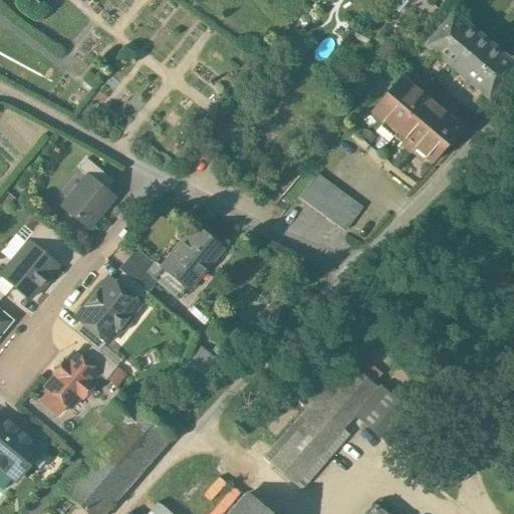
[(392,0),(391,1),(402,9),(408,0),(392,0)]
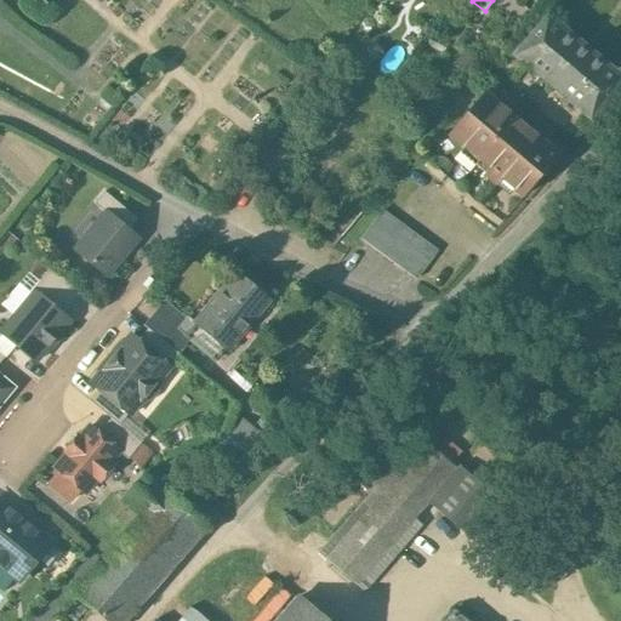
[(620,81),(620,77),(548,16),(514,56),(590,119),(620,81)]
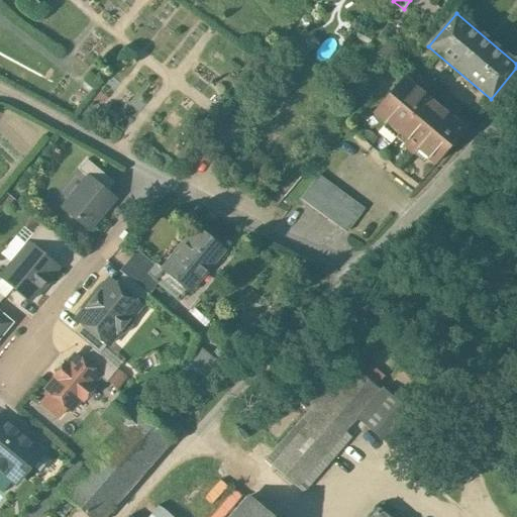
[(464,129),(403,78),(374,112),(407,139),(404,144),(414,153),(418,148),(435,164),(464,129)]
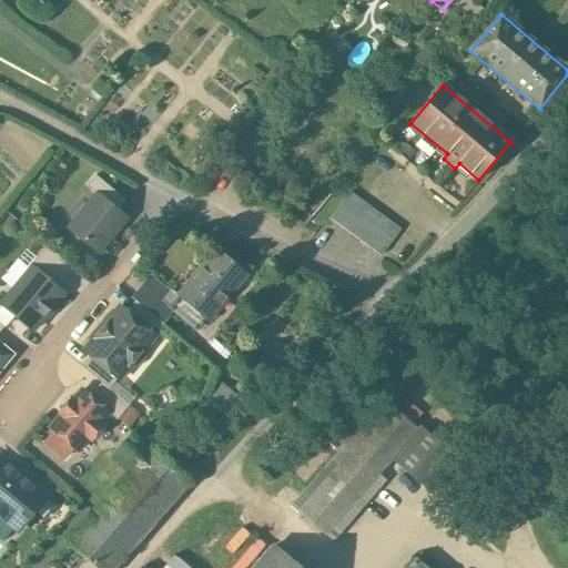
[(125,201),(94,175),(85,186),(97,195),(97,194),(118,211),(125,201)]
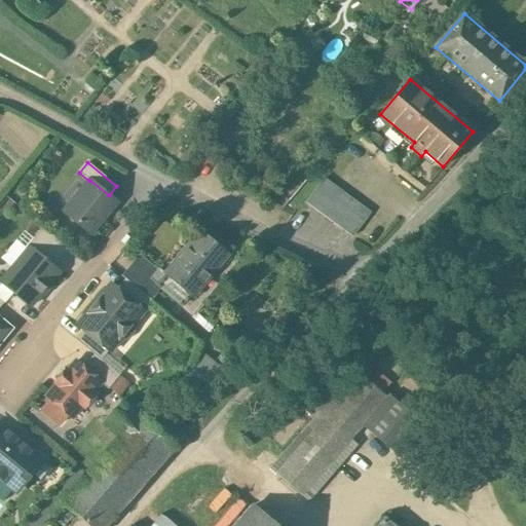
[(370,213),(324,179),(306,201),(307,201),(308,201),(353,234),(352,235),(353,235),(370,213)]
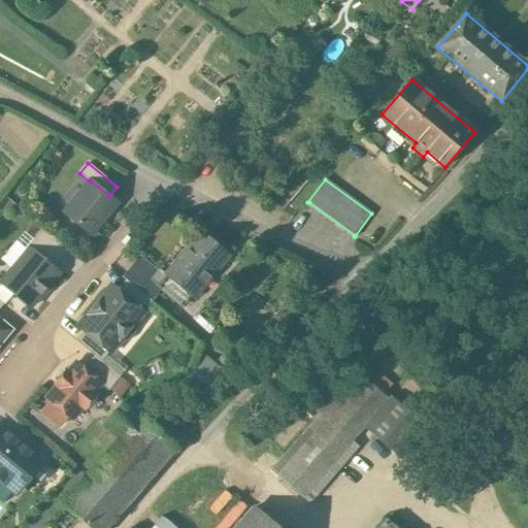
[(109,196),(90,180),(90,182),(64,212),(91,235),(117,203),(109,196)]
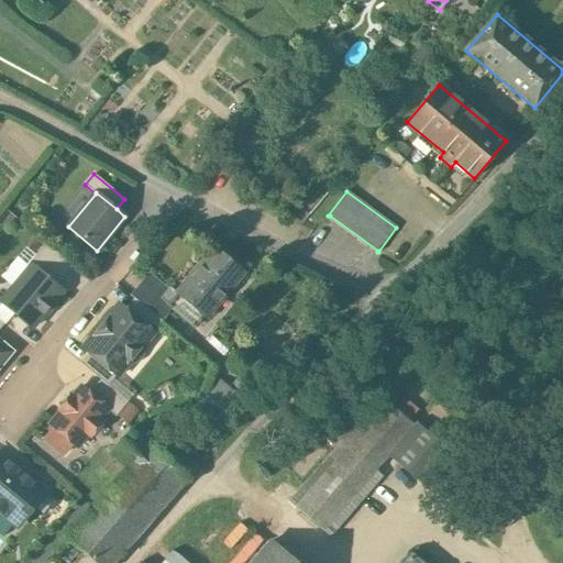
[(73,265),(46,242),(29,263),(31,265),(31,264),(56,285),(73,265)]
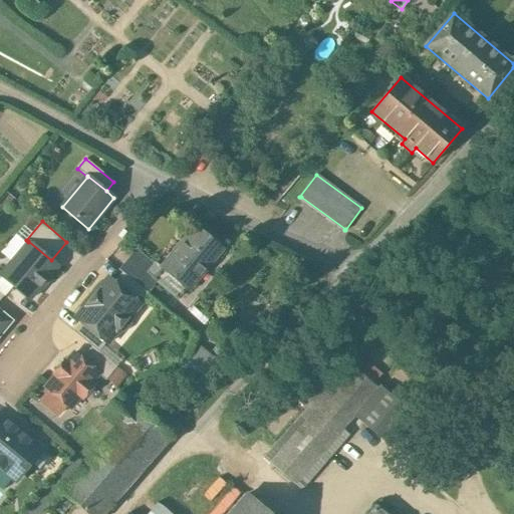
[(222,248),(196,227),(161,268),(187,290),(222,248)]
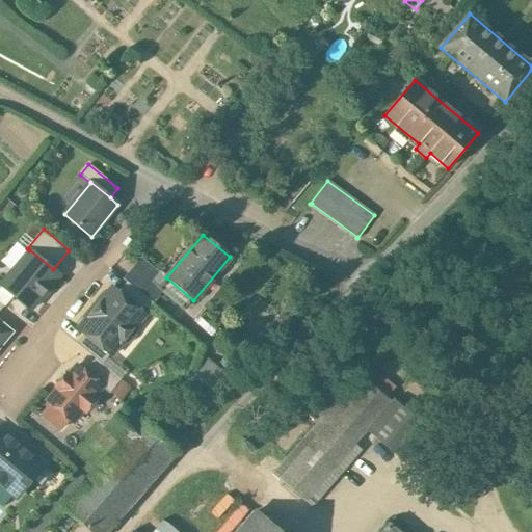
[(53,269),(29,249),(29,250),(0,285),(30,311),(59,275),(53,269)]
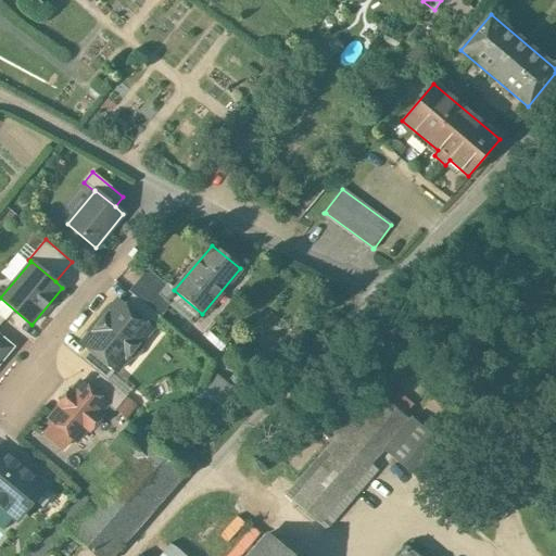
[(124,305),(150,327),(176,298),(149,275),(124,305)]
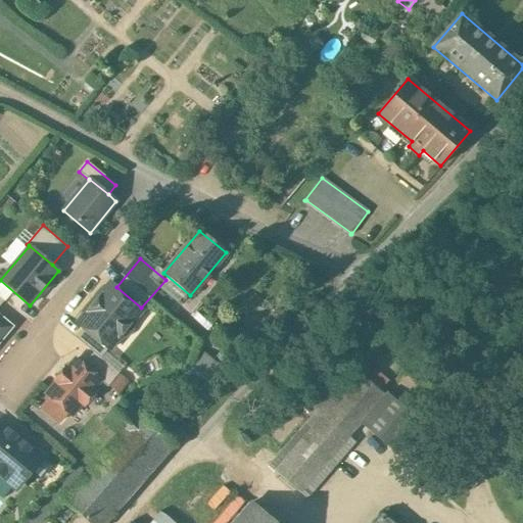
[(116,287),(110,282),(93,302),(126,330),(143,310),(141,307),(116,287)]
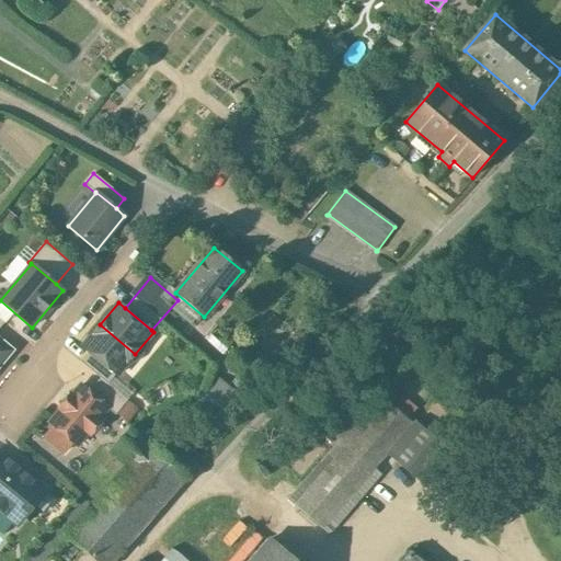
[(135,354),(100,324),(81,346),(89,352),(115,374),(117,376),(135,354)]
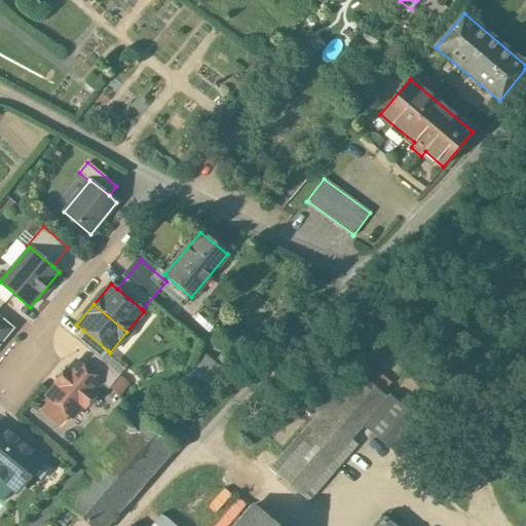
[(0,342),(11,329),(0,318),(0,342)]
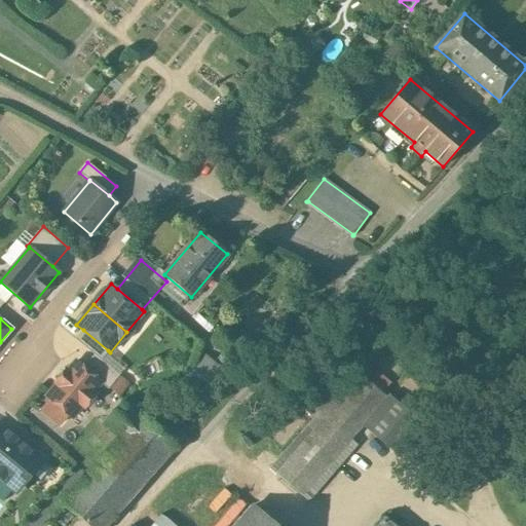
[(108,350),(83,330),(75,339),(94,354),(100,361),(108,350)]
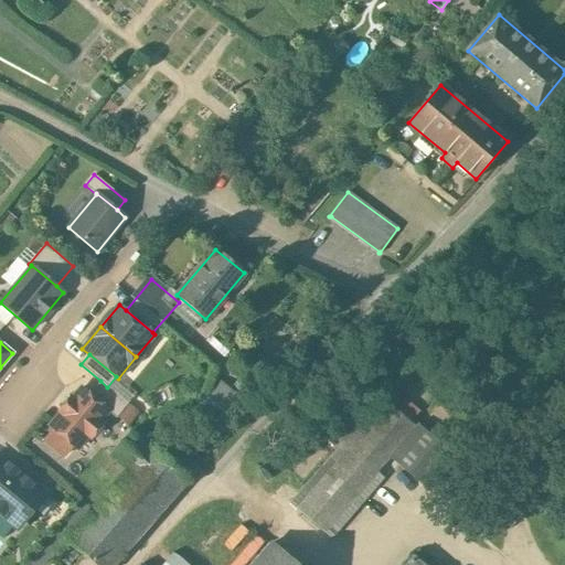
[(107,387),(100,381),(89,395),(108,411),(108,412),(116,418),(128,404),(107,387)]
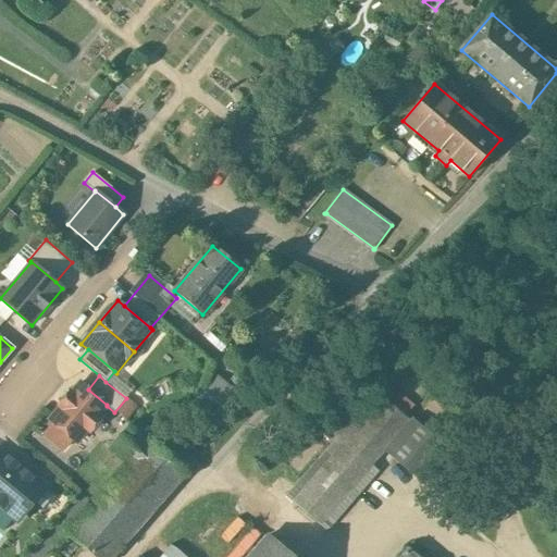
[(81,383),(71,394),(69,392),(58,405),(60,407),(49,420),(75,443),(87,429),(90,432),(101,419),(98,416),(107,406),(107,405),(88,390),(81,383)]
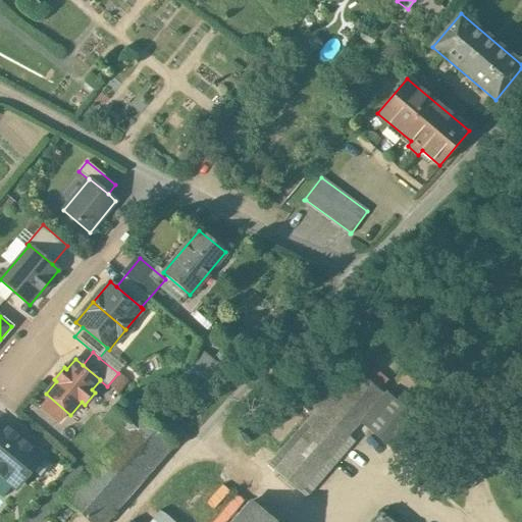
[(317,410),(269,465),(274,471),(300,492),(306,497),(354,441),(348,435),(360,423),(397,455),(423,424),(386,392),(384,395),(359,372),(334,401),(328,395),(315,409),(317,410)]
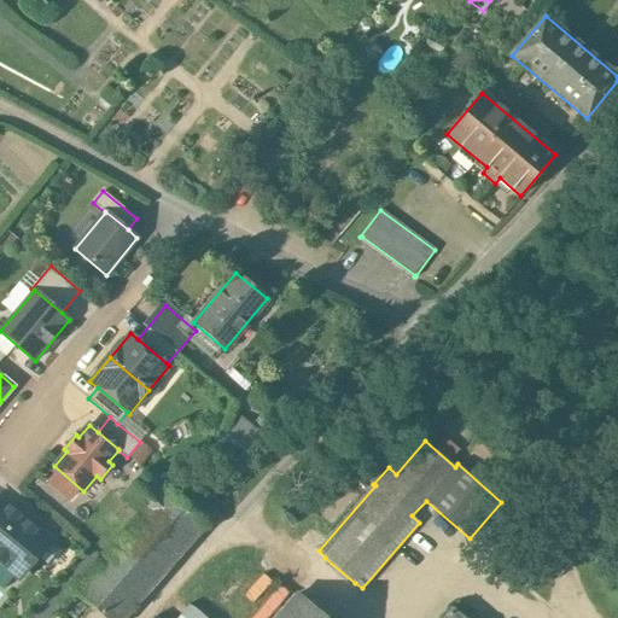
[(153,477),(134,460),(111,488),(140,512),(75,590),(105,617),(126,617),(208,524),(167,489),(153,477)]
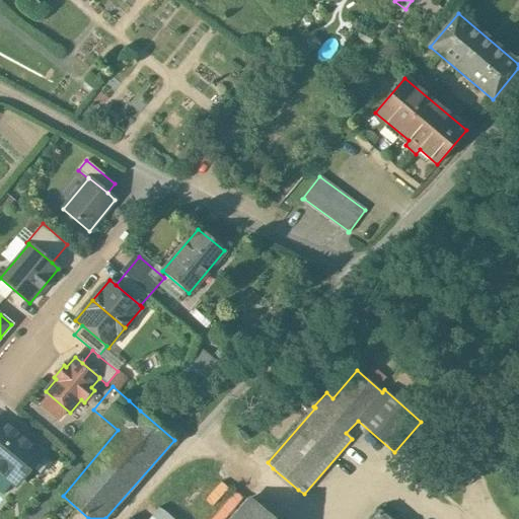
[(146,403),(134,393),(129,400),(140,411),(146,403)]
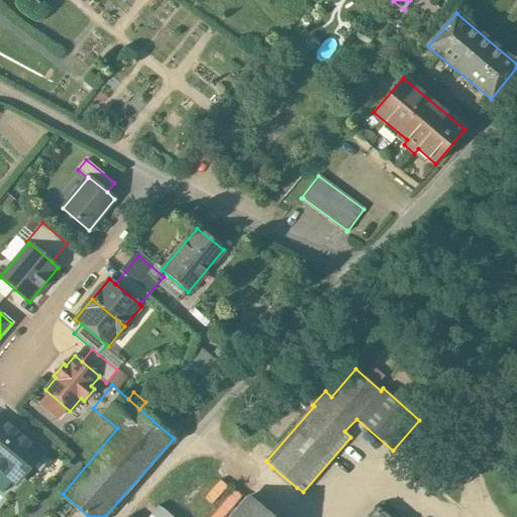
[(41,451),(6,423),(4,425),(0,421),(0,469),(16,483),(41,451)]
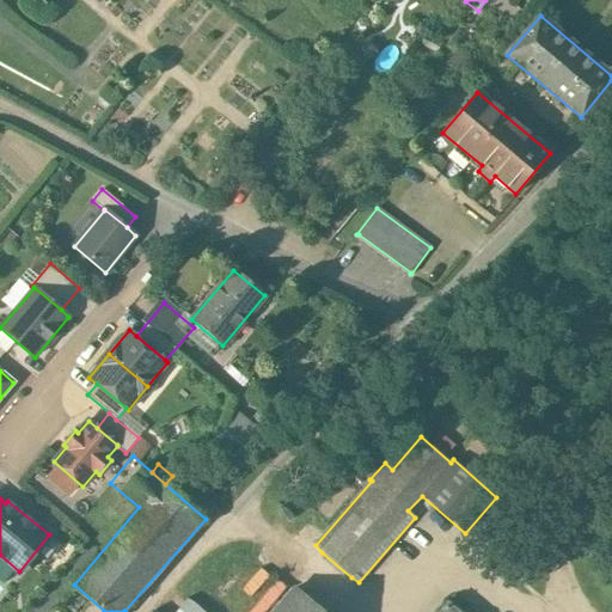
[(248,611),(263,611),(287,585),(279,577),(248,611)]
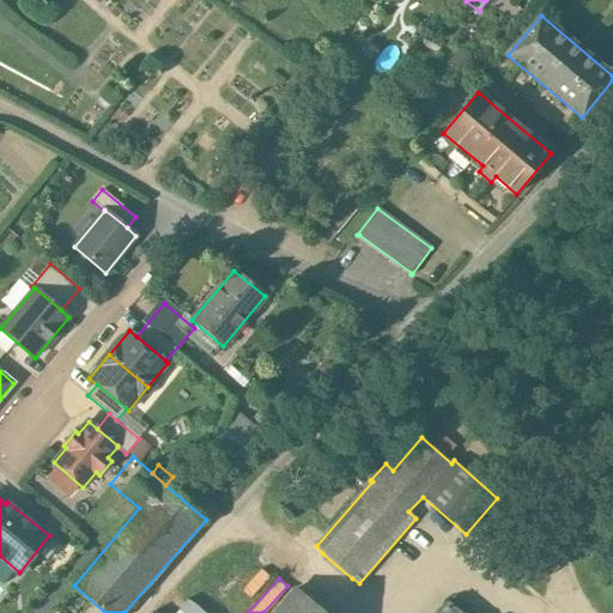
[(325,612),(296,589),(274,612),(153,612),(152,612),(151,612),(325,612)]
